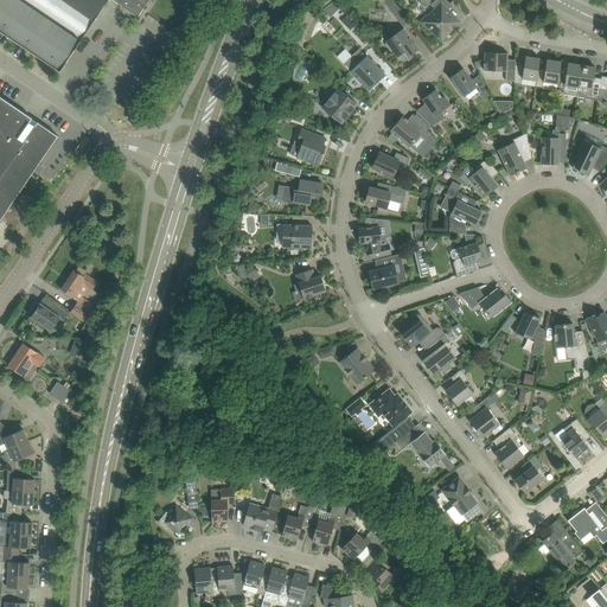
[(0,0),(0,29),(61,70),(108,0),(112,0),(117,4),(119,2),(138,17),(148,0),(0,0)]
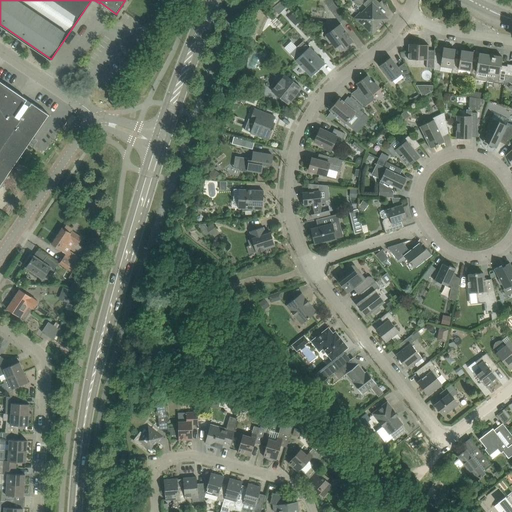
[(339,8),(334,2),(332,0),(323,0),(328,7),(333,13),(339,8)]
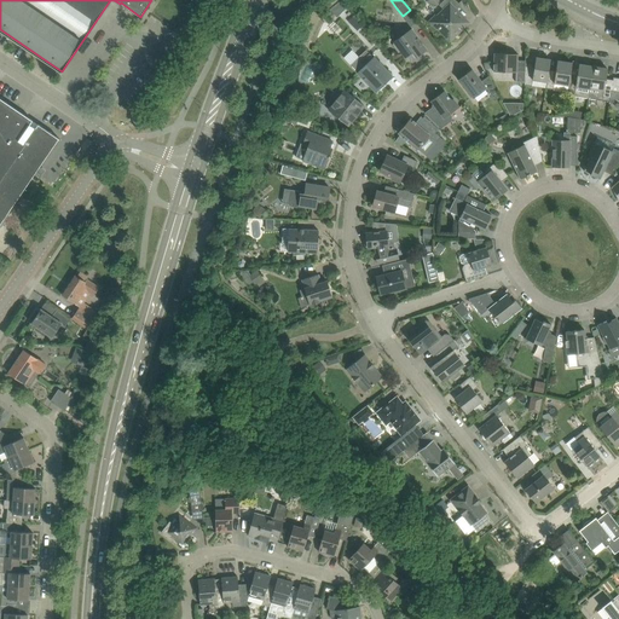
[(337,17),(341,13),(346,9),(347,9),(341,3),(340,1),(330,10),(333,12),(337,17)]
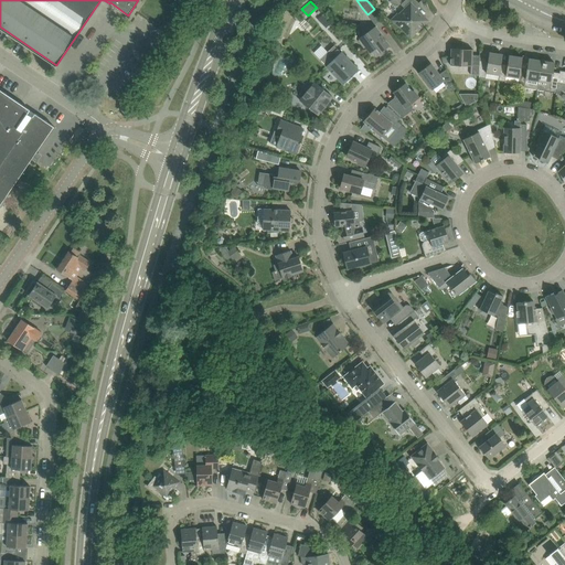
[(426,20),(411,4),(400,16),(398,13),(391,20),(397,27),(400,24),(411,35),(426,20)]
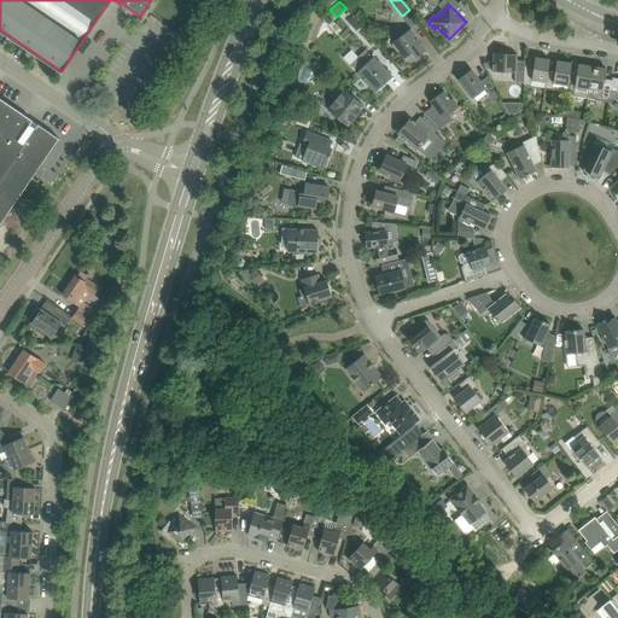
[(354,28),(359,23),(353,16),(348,21),(354,28)]
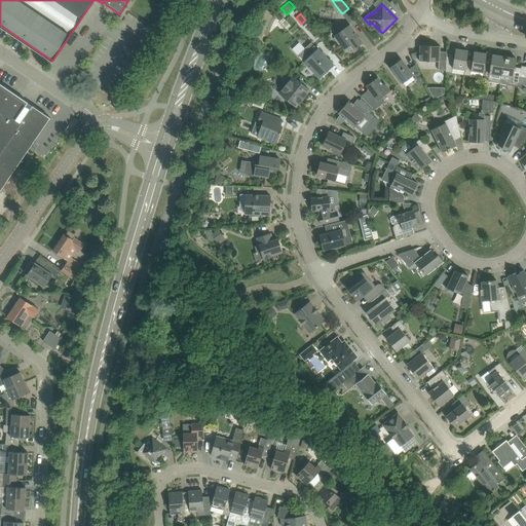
[(335,35),(335,36),(334,38),(339,44),(340,43),(344,48),(350,44),(353,48),(363,42),(349,25),(335,35)]
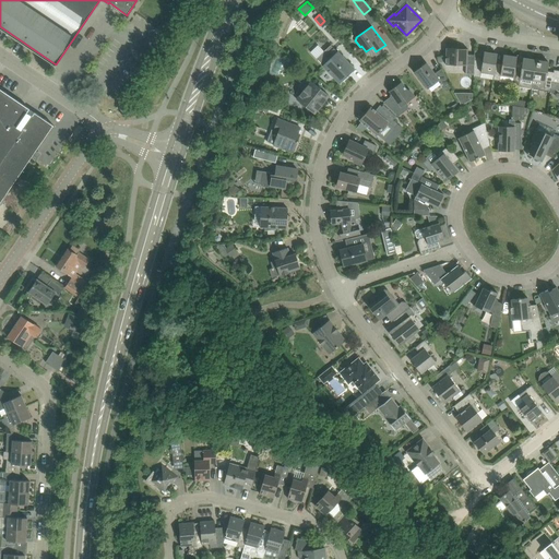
[(331,45),(324,51),(318,45),(310,51),(323,64),(322,66),(340,83),(355,69),(337,51),(331,45)]
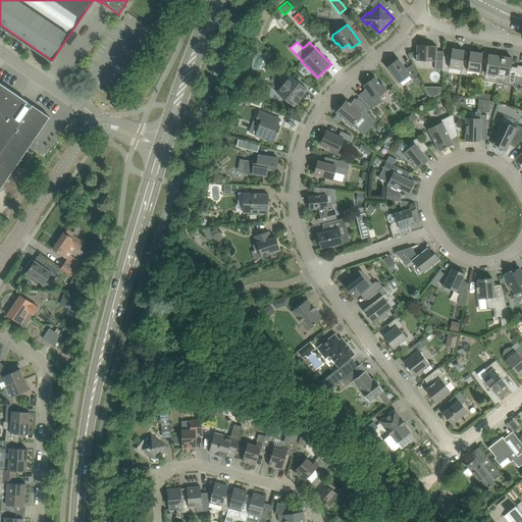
[(442,60),(442,58),(442,51),(436,51),(437,46),(417,45),(416,60),(436,61),(436,60),(442,60)]
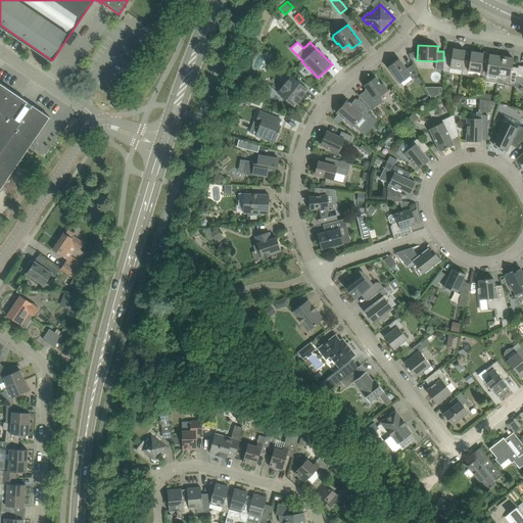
[(443,72),(449,73),(450,67),(462,69),(463,61),(464,61),(465,50),(453,48),(452,59),(443,58),(443,60),(443,72)]
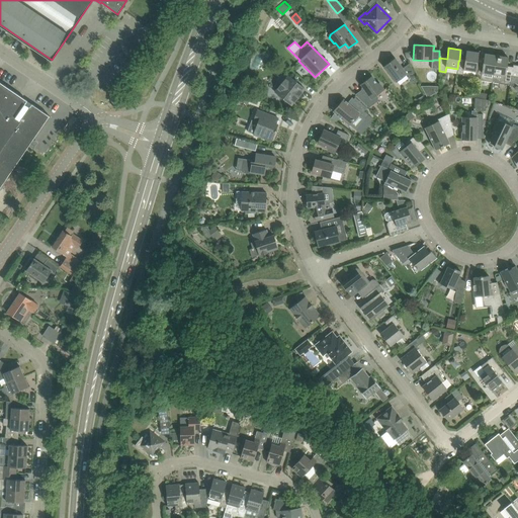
[(463,75),(463,70),(476,72),(477,64),(478,64),(479,53),(466,51),(465,62),(459,61),(458,61),(457,69),(456,74),(463,75)]
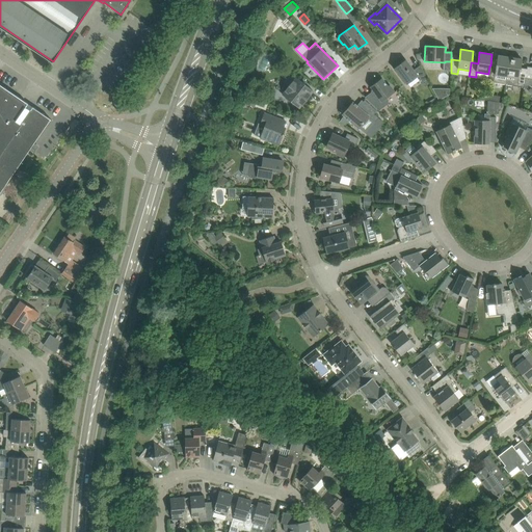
[(277,56),(275,59),(274,60),(278,64),(281,62),(283,60),(283,59),(278,55),(277,56)]
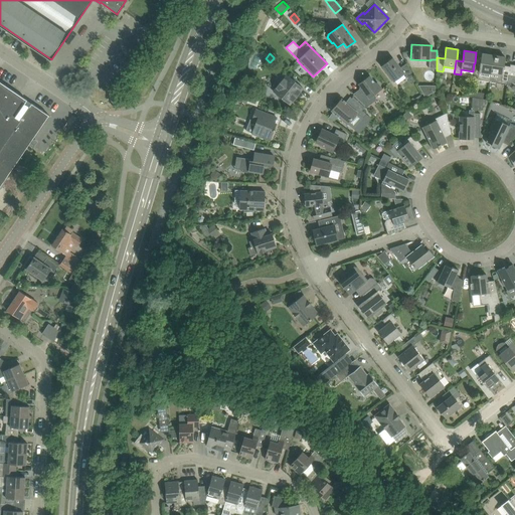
[(473,71),(472,75),(479,76),(478,80),(490,82),(494,55),(482,53),(480,64),(475,63),(474,63),(473,71)]
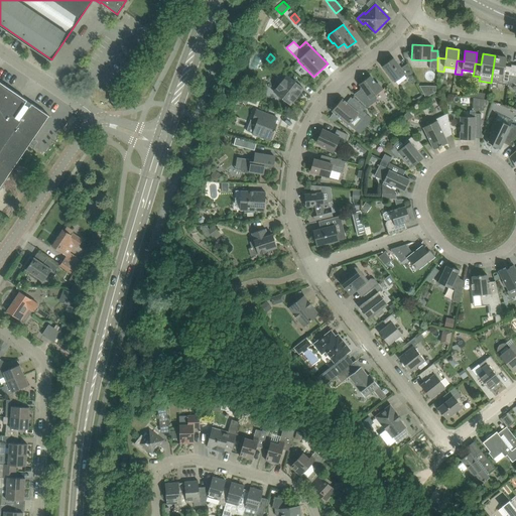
[(495,55),(491,83),(508,85),(509,82),(511,69),(510,69),(505,69),(507,57),(495,55)]
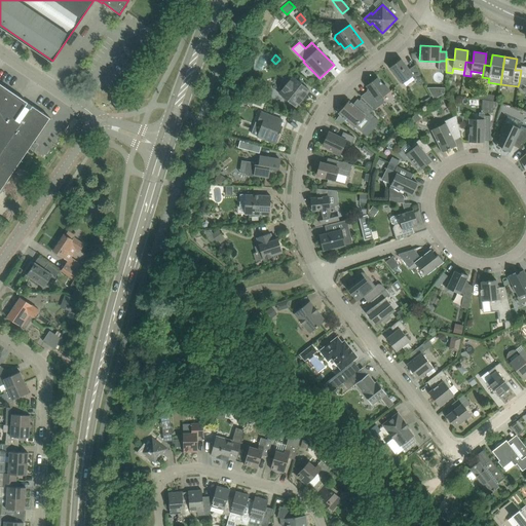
[(409,69),(408,67),(402,59),(390,67),(402,83),(413,75),(418,81),(422,78),(415,65),(409,69)]
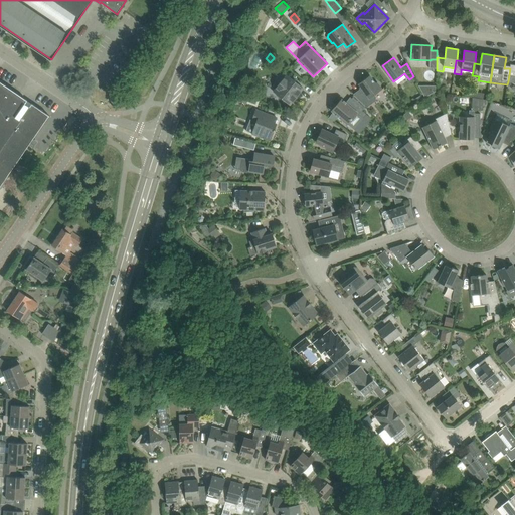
[(287,74),(274,91),(290,105),(304,89),(287,74)]
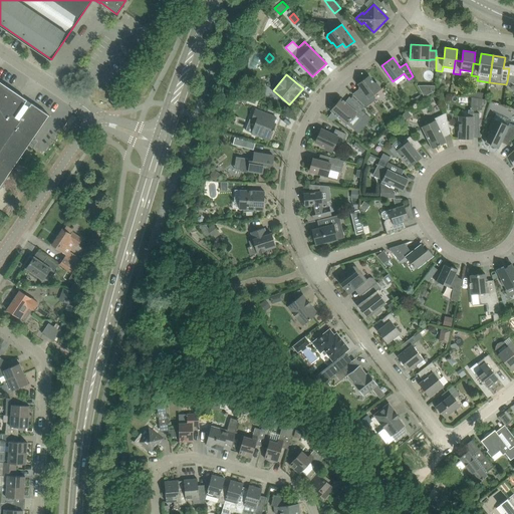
[(353,94),(361,101),(366,106),(374,100),(375,96),(373,94),(381,88),(376,81),(374,83),(369,75),(357,83),(361,88),(353,94)]
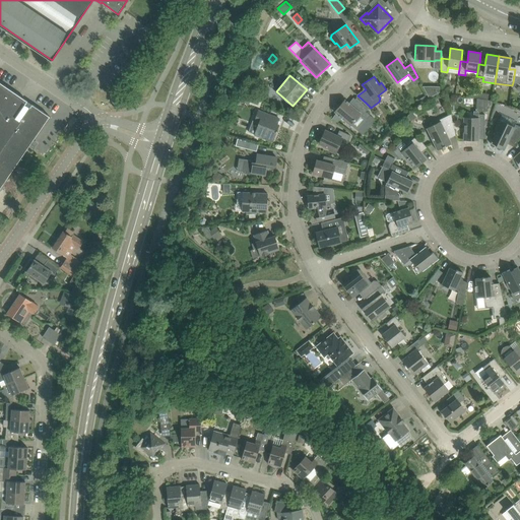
[(0,188),(29,146),(34,140),(50,117),(51,117),(33,105),(29,108),(25,105),(27,102),(0,81),(0,188)]
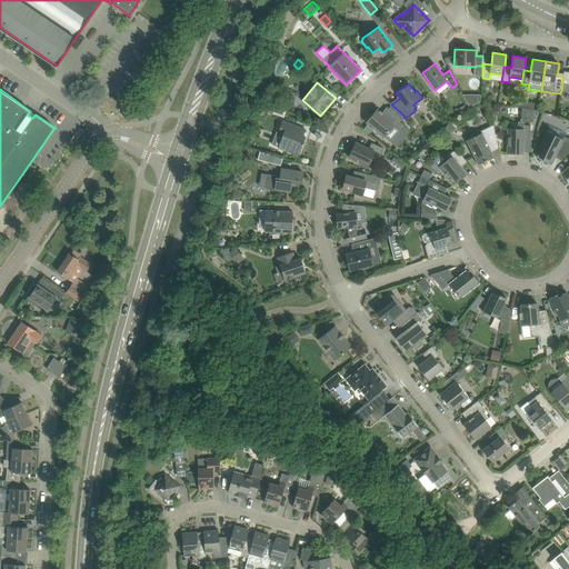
[(469,109),(466,105),(456,111),(458,116),(469,109)]
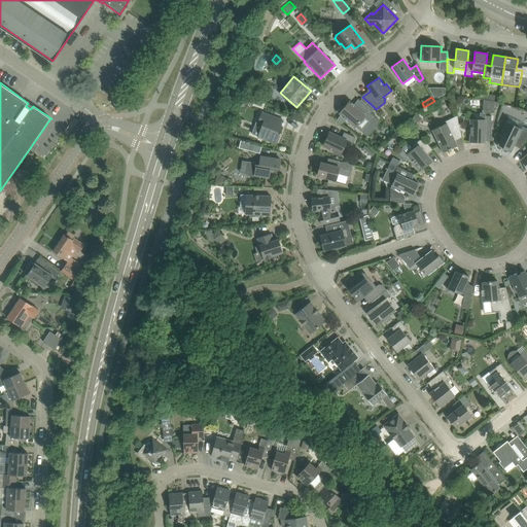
[(340,113),(341,114),(337,120),(342,124),(346,118),(347,119),(355,127),(356,128),(356,127),(362,132),(375,116),(372,114),(374,111),(358,99),(354,104),(350,101),(340,113)]
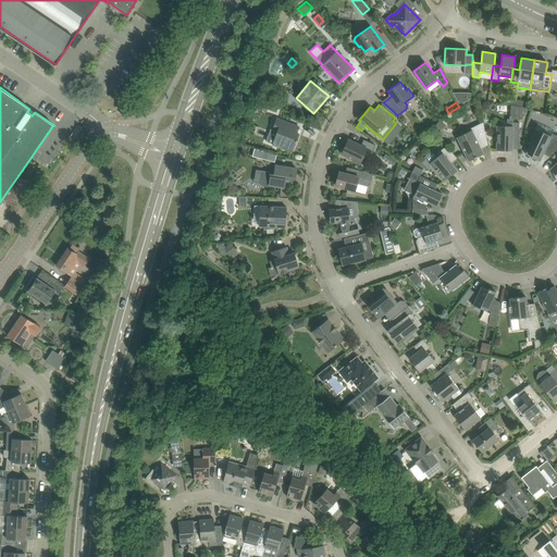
[(519,123),(512,123),(512,120),(522,120),(522,108),(510,106),(510,119),(507,119),(507,126),(497,126),(497,149),(512,150),(512,136),(519,136),(519,125),(519,123)]
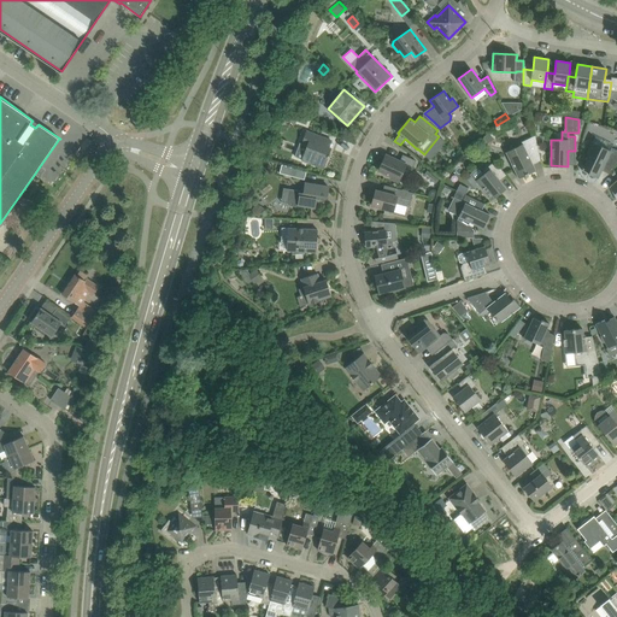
[(306,131),(301,144),(307,146),(303,159),(323,168),(328,157),(329,158),(330,156),(329,154),(331,148),(334,141),(306,131)]
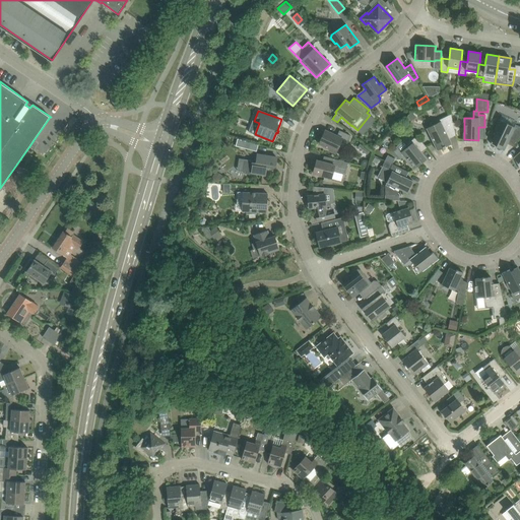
[(413,119),(409,114),(404,118),(408,123),(413,119)]
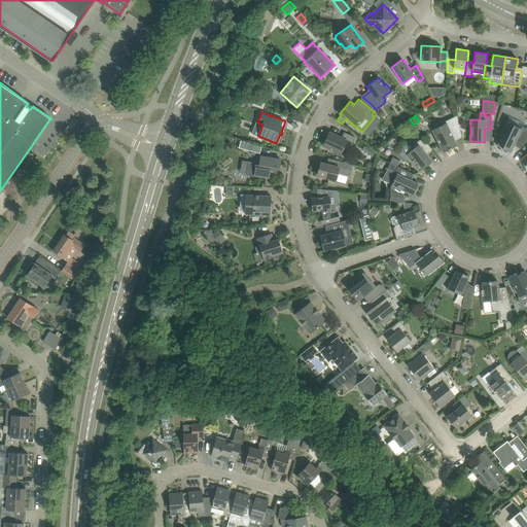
[(432,130),(438,143),(443,152),(458,145),(455,140),(462,137),(460,129),(457,115),(446,121),(446,123),(432,130)]
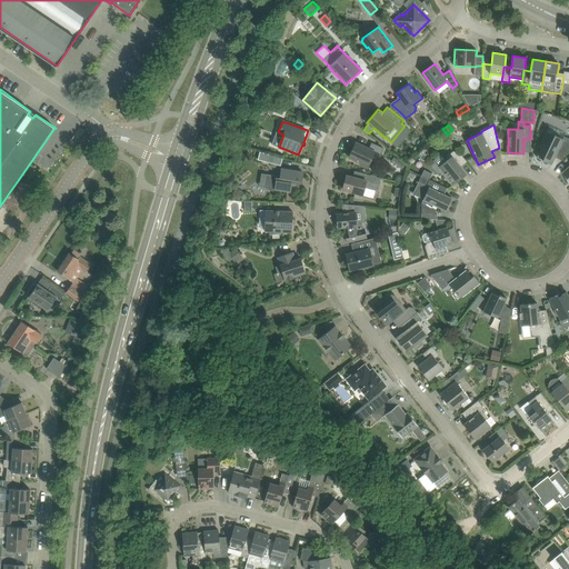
[(543,143),(541,147),(537,157),(551,163),(555,157),(562,160),(568,150),(568,138),(563,136),(562,139),(546,131),(540,142),(543,143)]
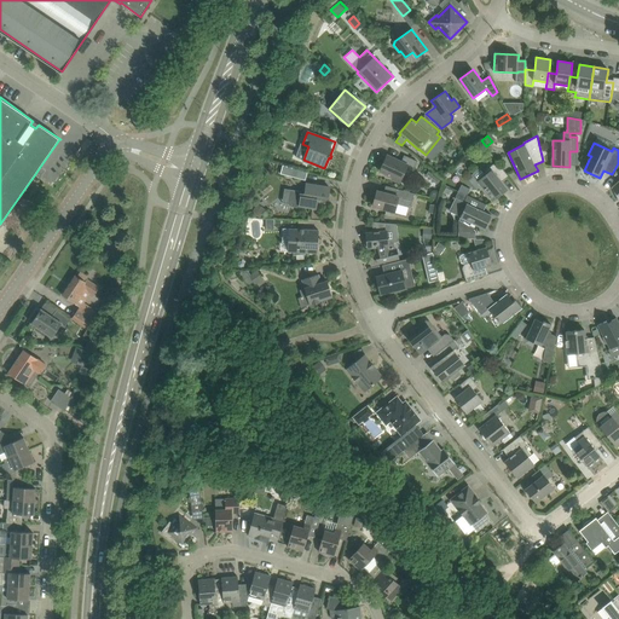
[(401,162),(398,160),(387,155),(380,171),(391,175),(393,177),(392,179),(399,183),(408,165),(415,168),(417,161),(404,155),(401,162)]
